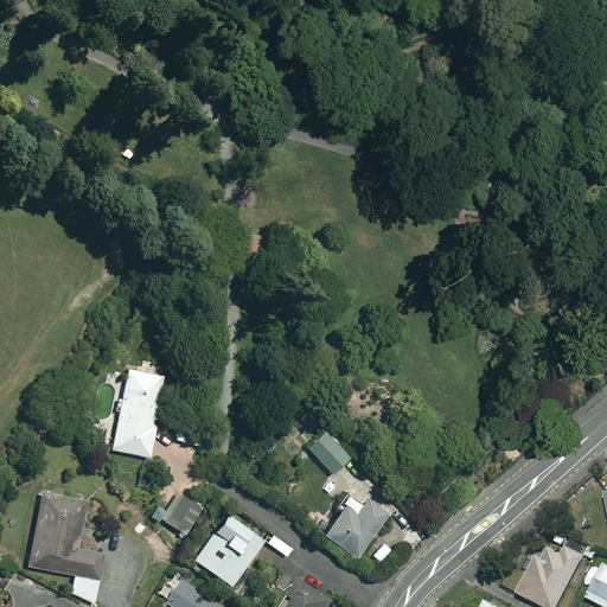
[(109,448),(146,457),(147,448),(151,430),(153,417),(160,419),(164,406),(157,404),(163,376),(126,368),(109,448)]
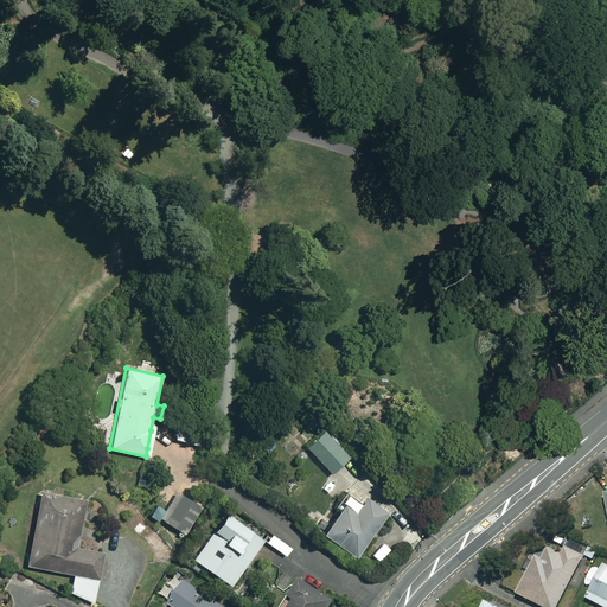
[(349,457),(323,430),(305,447),(331,474),(349,457)]
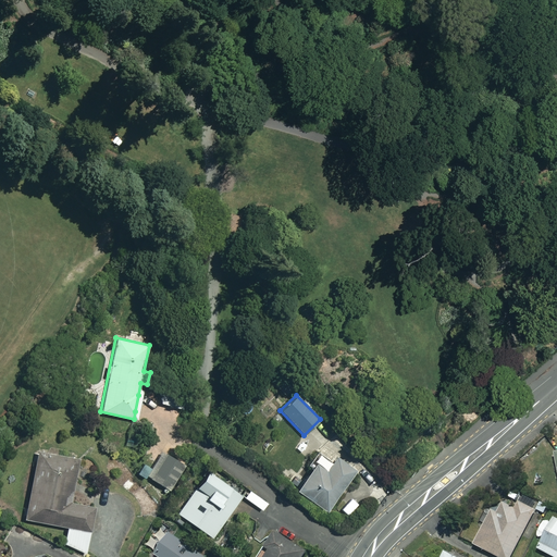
[(355,471),(319,446),(310,459),(313,461),(301,479),(294,490),(326,511),(355,471)]
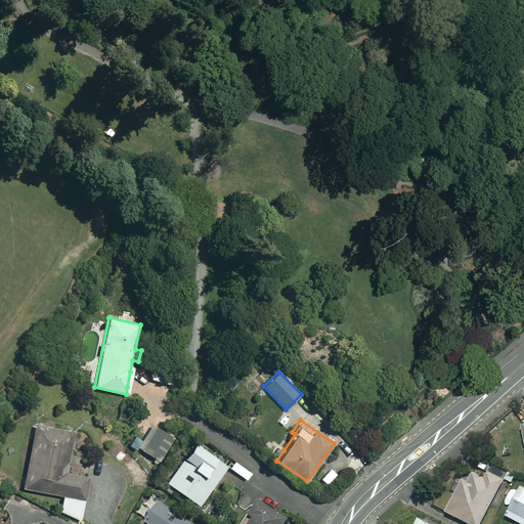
[(70,513),(70,516),(80,518),(88,475),(64,470),(72,432),(55,428),(35,425),(24,483),(23,488),(51,493),(62,495),(59,511),(70,513)]
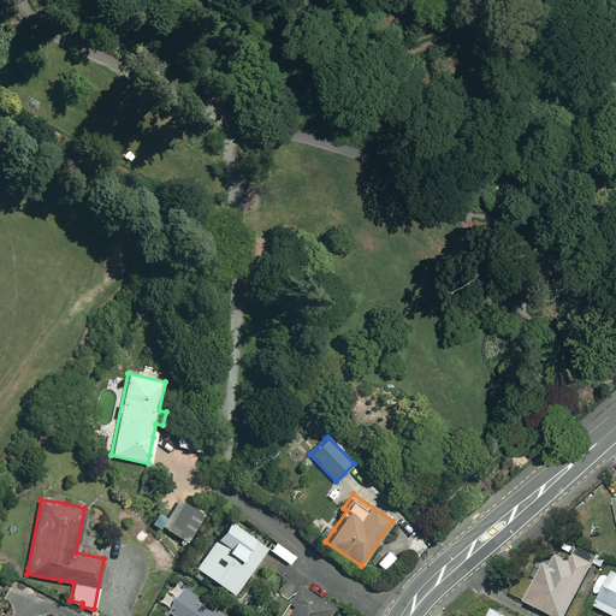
[(203,516),(182,499),(163,526),(185,543),(203,516)]
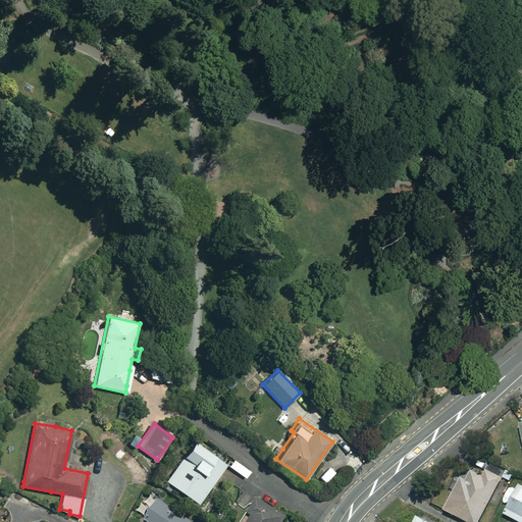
[(226,465),(193,441),(165,480),(198,505),(226,465)]
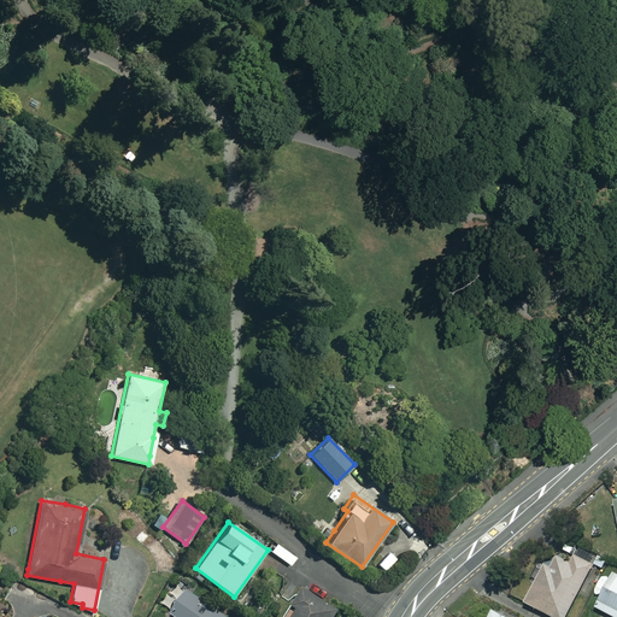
[(566,616),(593,565),(574,556),(570,563),(557,557),(551,569),(545,565),(526,604),(552,616),(566,616)]
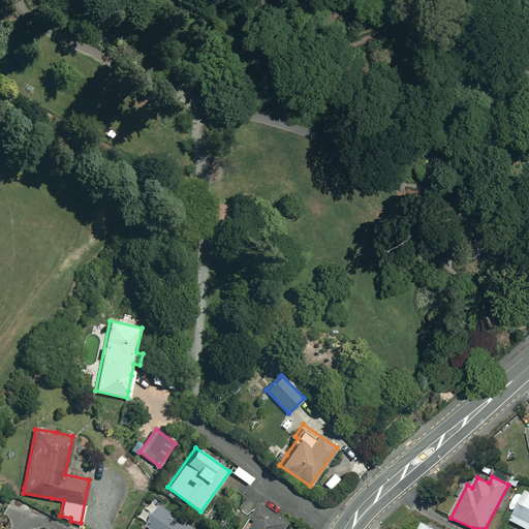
[(528,528),(528,493),(526,492),(511,521),(526,528),(528,528)]
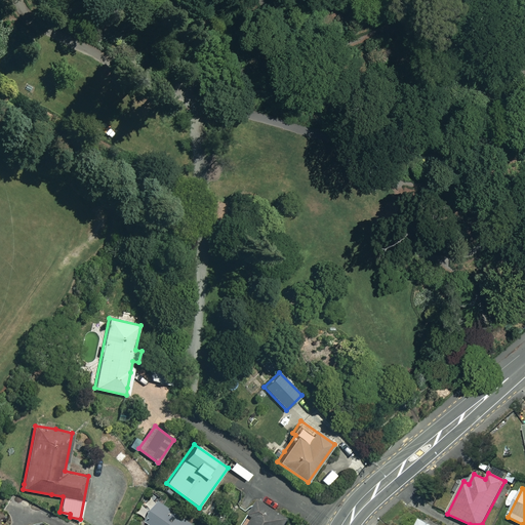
[(287,524),(290,520),(260,501),(245,524),(287,524)]
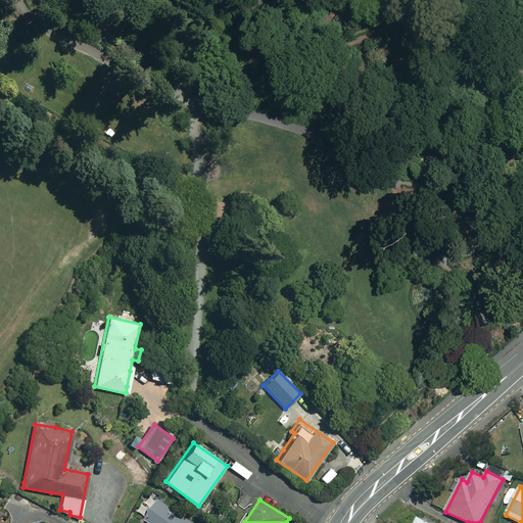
[(192,522),(159,501),(146,521),(148,522),(192,522)]
